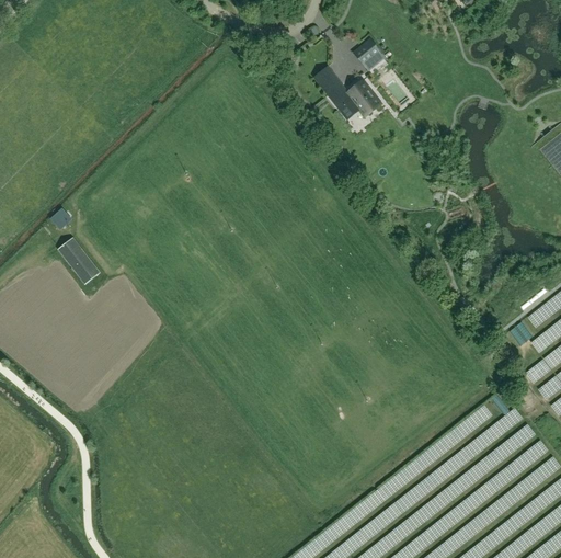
[(384,56),(369,38),(354,50),(368,68),(384,56)]
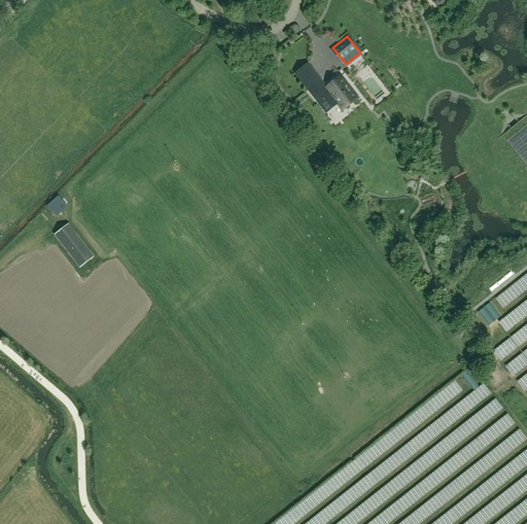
[(322,96),(329,91),(343,108),(358,96),(341,74),(326,85),(320,77),(313,83),(322,96)]
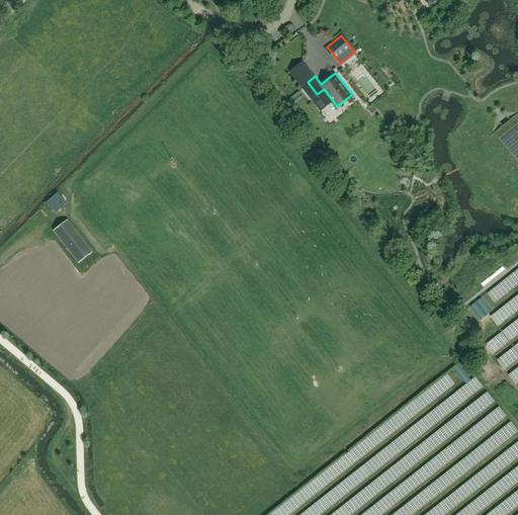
[(517,112),(491,135),(517,167),(517,112)]
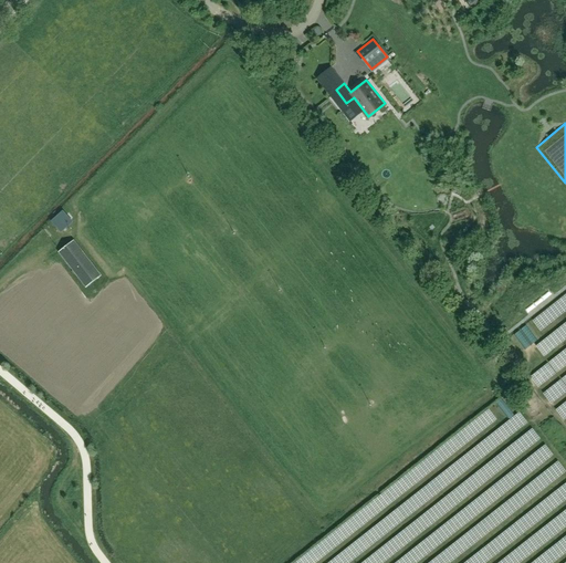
[(72,219),(67,214),(63,208),(51,218),(61,229),(72,219)]
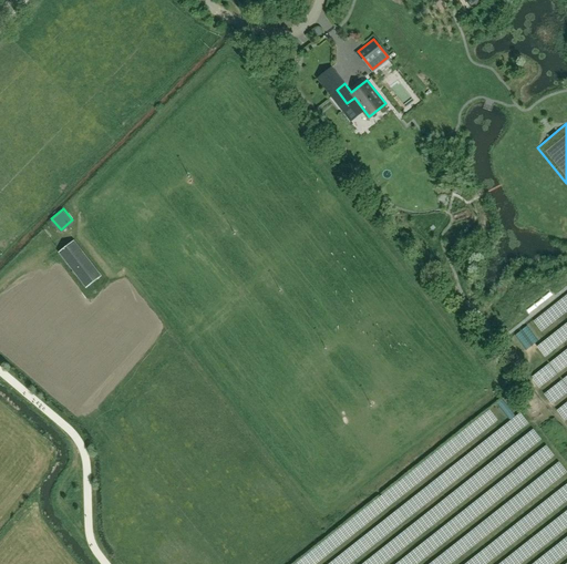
[(74,238),(72,239),(59,250),(85,286),(102,274),(74,238)]
